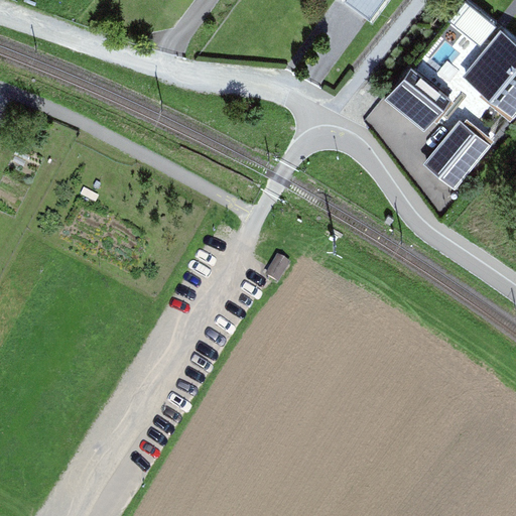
[(353,0),(373,15),(384,0),(353,0)]
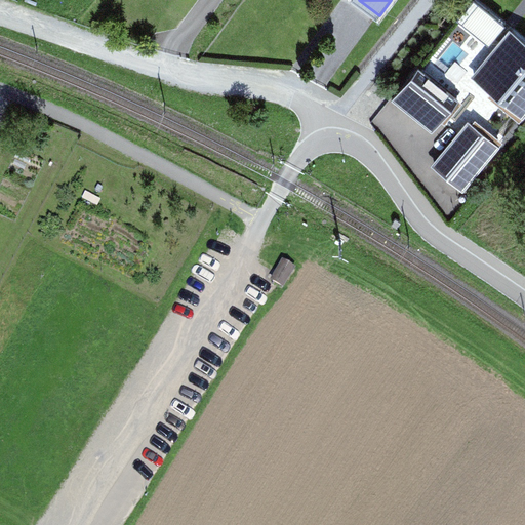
[(508,25),(477,0),(474,0),(393,102),(425,127),(508,25)]
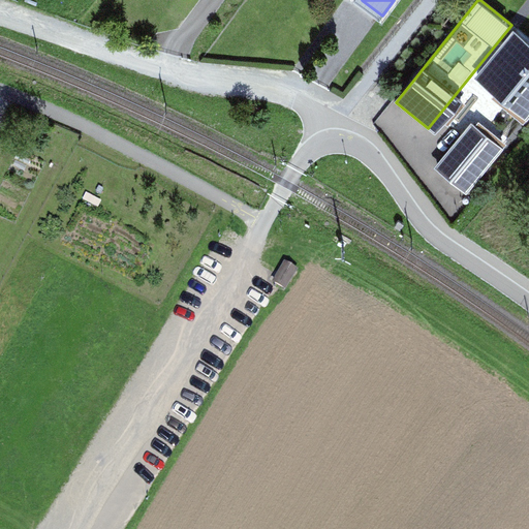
[(528,112),(528,41),(515,30),(475,80),(524,118),(528,112)]
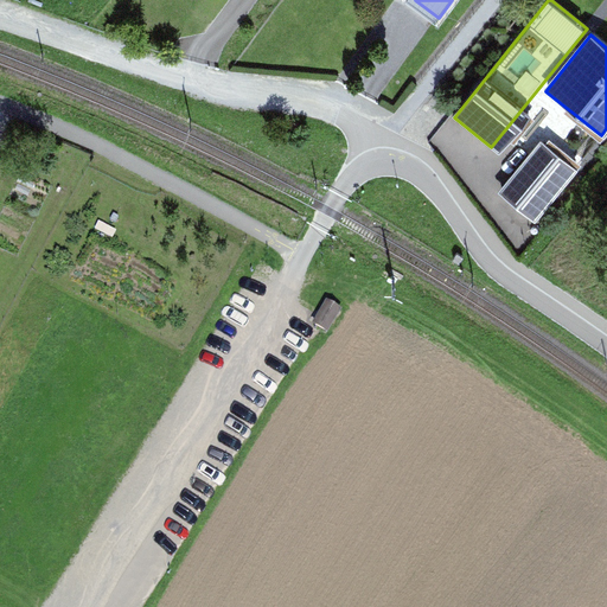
[(542,140),(499,191),(537,222),(579,171),(542,140)]
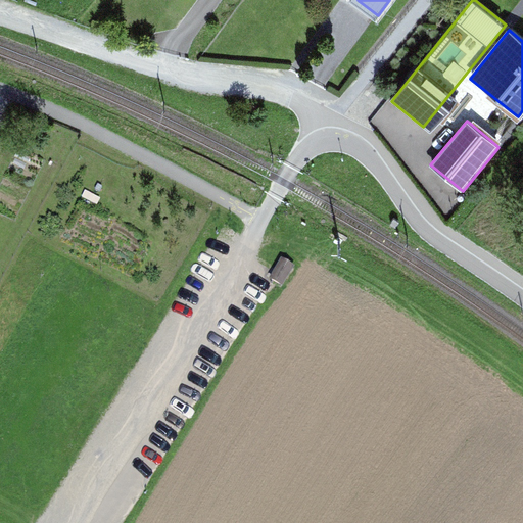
[(274,284),(286,292),(300,269),(288,262),(274,284)]
